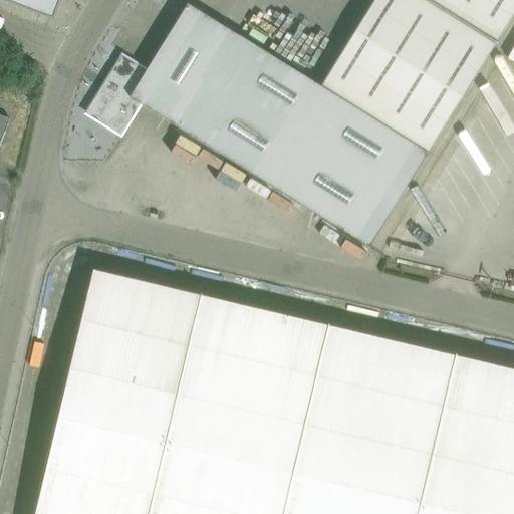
[(5,0),(34,10),(36,6),(50,12),(54,0),(5,0)]
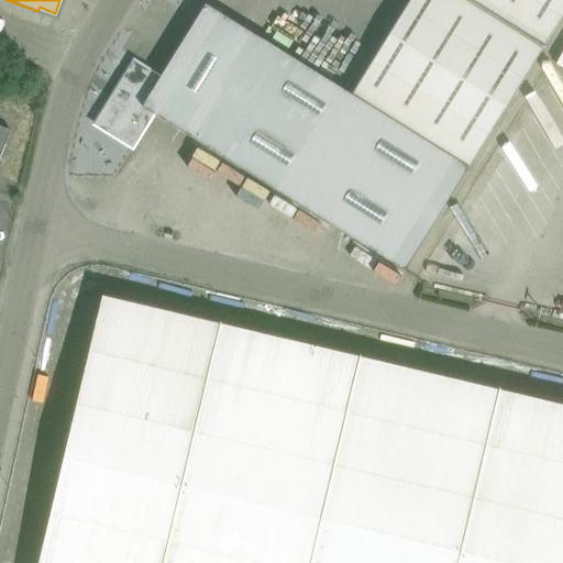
[(134,62),(95,124),(133,147),(154,113),(405,271),(562,13),(562,0),(410,0),(352,95),(206,4),(161,77),(134,62)]
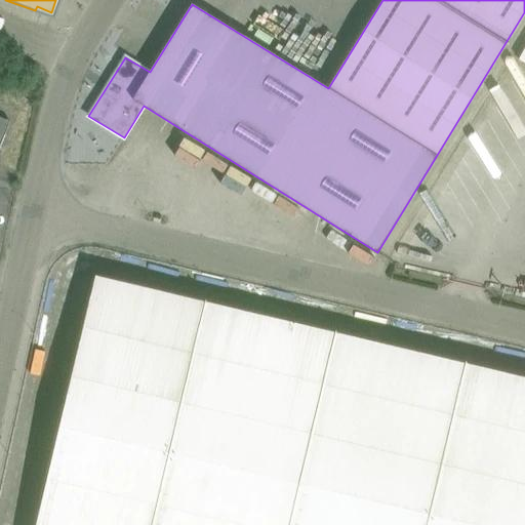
[(0,148),(8,144),(5,135),(10,121),(0,117),(0,148)]
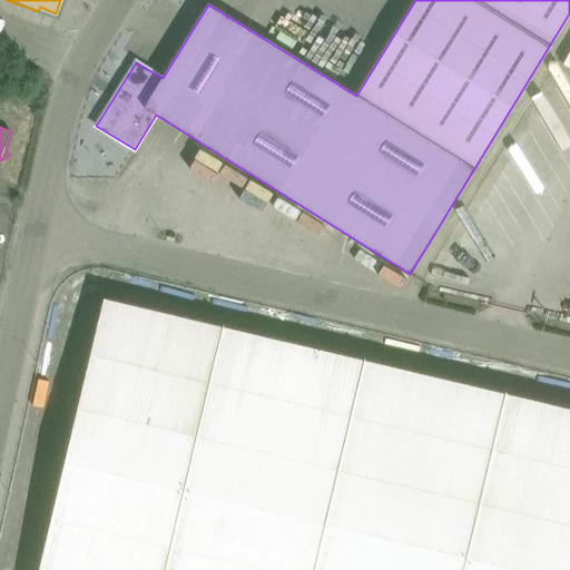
[(500,169),(539,179),(544,157),(505,148),(500,169)]
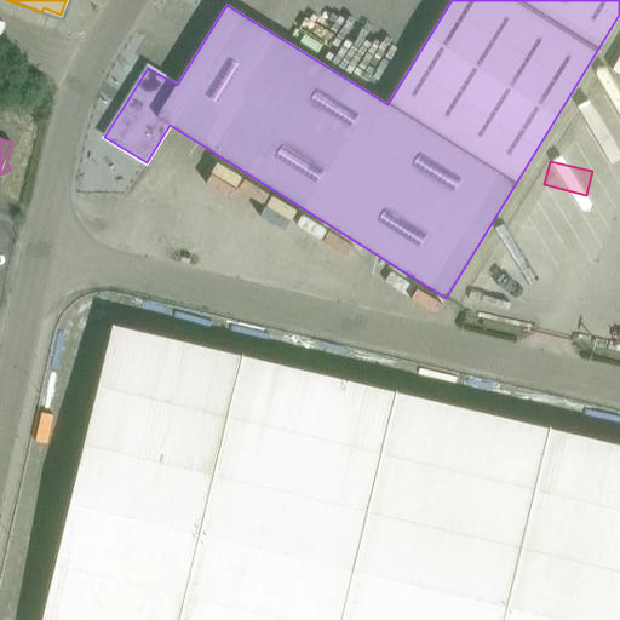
[(619,214),(619,211),(619,181),(593,177),(590,210),(619,214)]
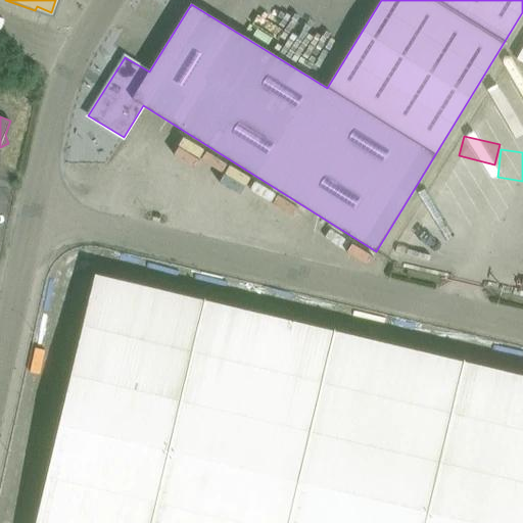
[(461,181),(448,235),(473,241),(477,225),(491,228),(484,258),(494,262),(508,206),(480,200),(483,186),(461,181)]
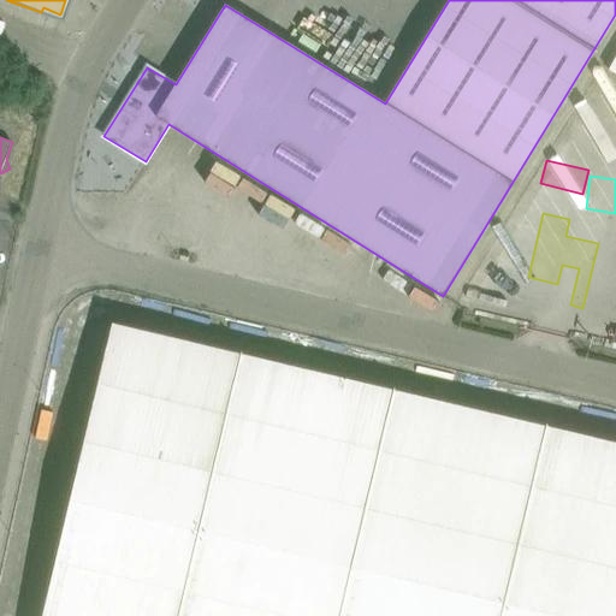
[(615,615),(615,443),(113,324),(43,615),(615,615)]
